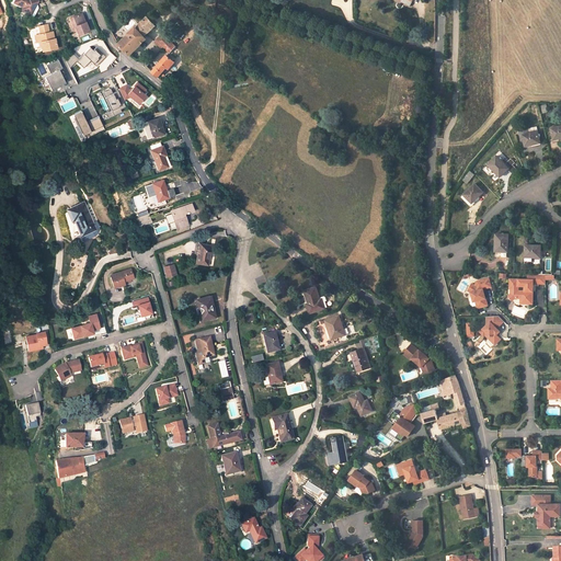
[(23,10),(32,14),(36,7),(33,4),(35,0),(14,0),(15,0),(15,2),(24,7),(23,8),(23,10)]
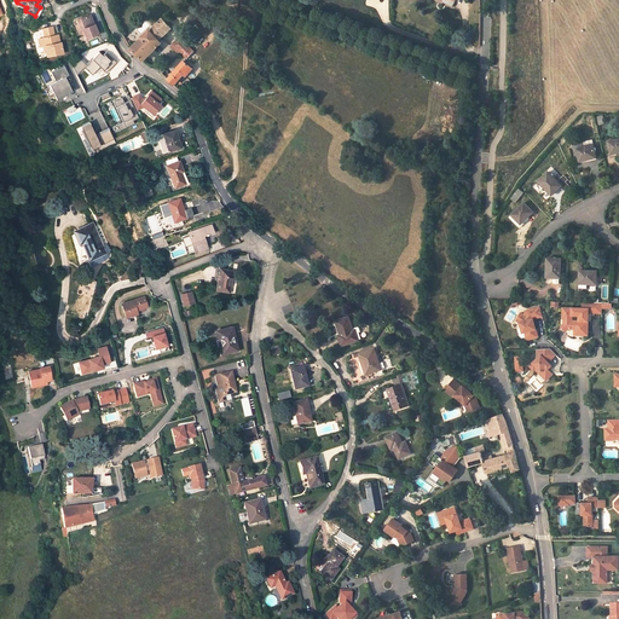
[(88,16),(76,19),(79,25),(81,30),(82,29),(85,34),(87,39),(98,34),(94,25),(92,25),(88,16)]
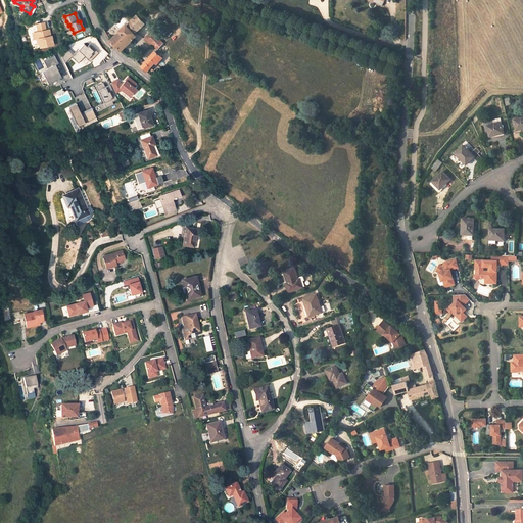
[(123,51),(132,41),(131,41),(132,40),(131,39),(146,24),(138,15),(111,41),(123,51)]
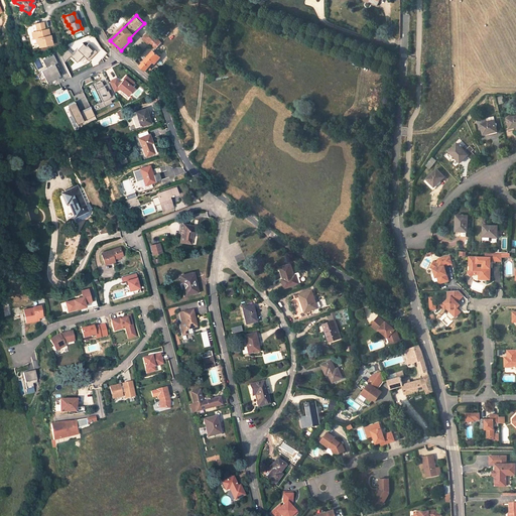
[(43,30),(40,23),(33,26),(36,33),(33,34),(32,37),(36,46),(39,44),(40,48),(53,43),(50,35),(49,35),(46,36),(43,30)]
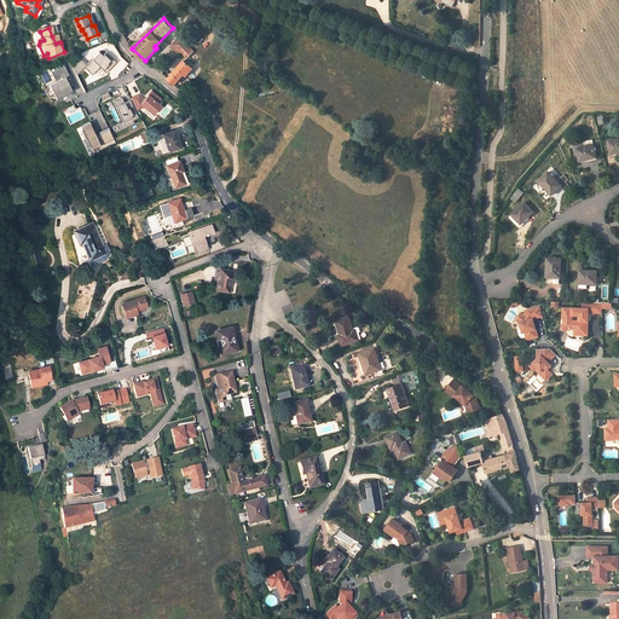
[(181,38),(172,46),(178,52),(180,50),(187,57),(194,51),(185,41),(181,38)]
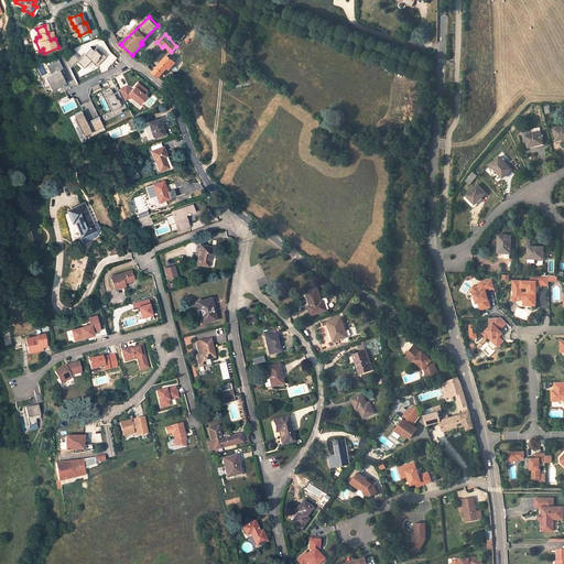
[(73,53),(65,61),(71,66),(76,62),(83,68),(90,61),(96,66),(106,56),(96,46),(93,51),(88,46),(78,57),(73,53)]
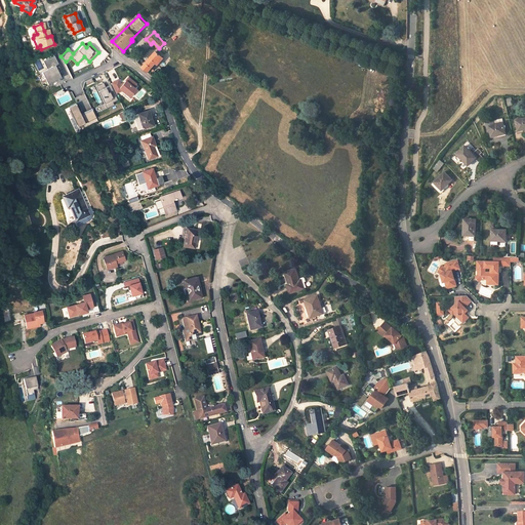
[(149,72),(157,63),(158,65),(164,57),(158,53),(159,52),(158,50),(144,68),(149,72)]
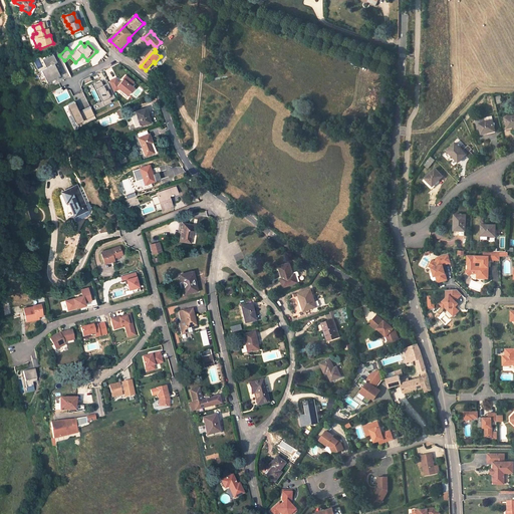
[(58,62),(54,54),(43,59),(47,67),(41,70),(47,82),(60,75),(54,63),(58,62)]
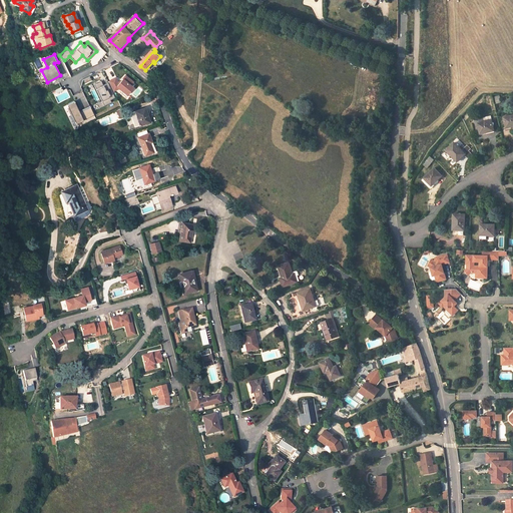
[(47,82),(41,70),(41,69),(36,71),(42,84),(47,82)]
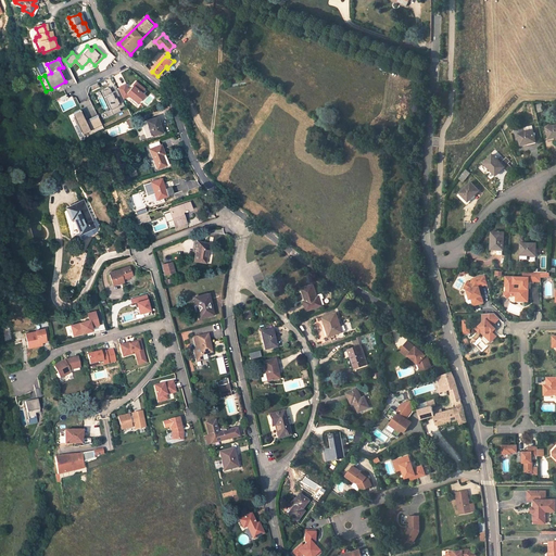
[(139,102),(146,95),(142,92),(146,89),(137,81),(130,89),(129,90),(126,85),(118,88),(124,99),(130,96),(134,99),(139,102)]
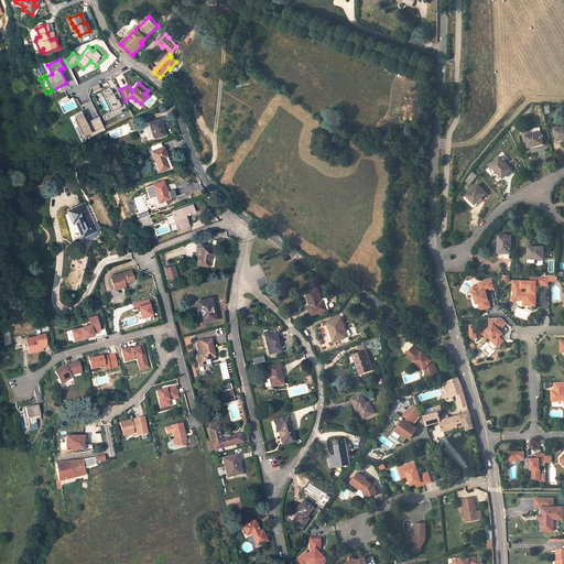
[(119,90),(115,94),(112,89),(110,89),(111,90),(107,93),(107,91),(105,93),(114,110),(117,116),(120,114),(123,112),(122,110),(128,107),(119,90)]
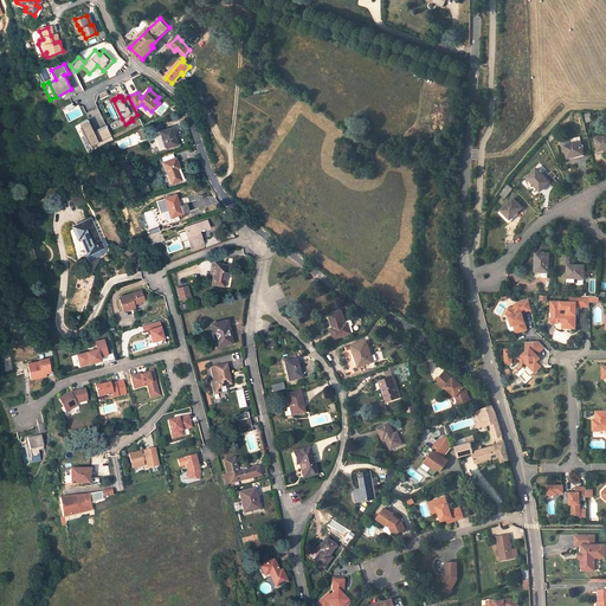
[(126,124),(122,118),(115,122),(118,128),(126,124)]
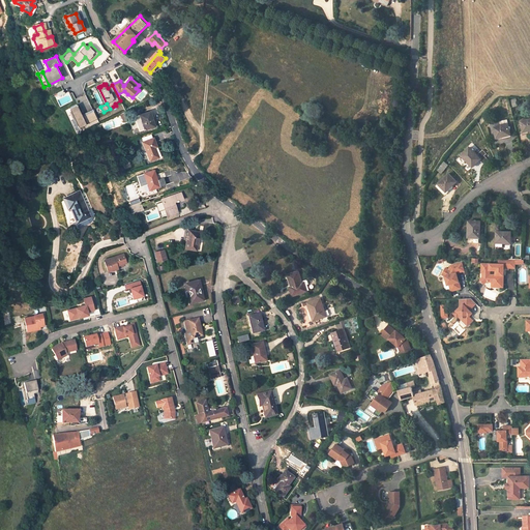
[(78,105),(69,108),(75,118),(79,127),(98,119),(94,111),(83,116),(82,115),(78,105)]
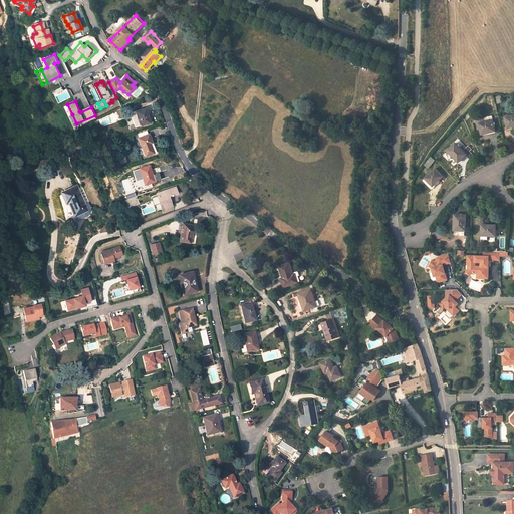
[(146,108),(137,111),(141,125),(151,122),(146,108)]
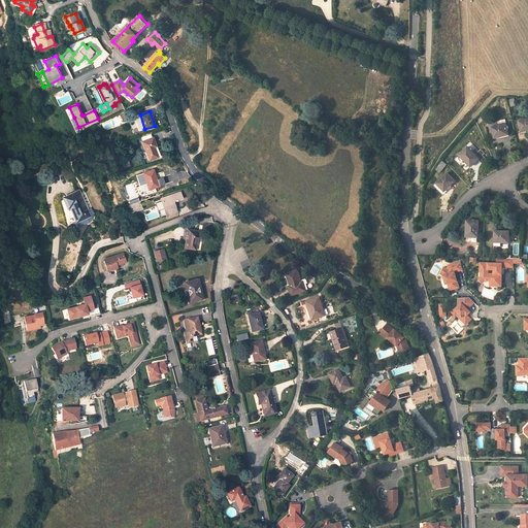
[(78,127),(74,118),(70,120),(77,134),(81,132),(78,127)]
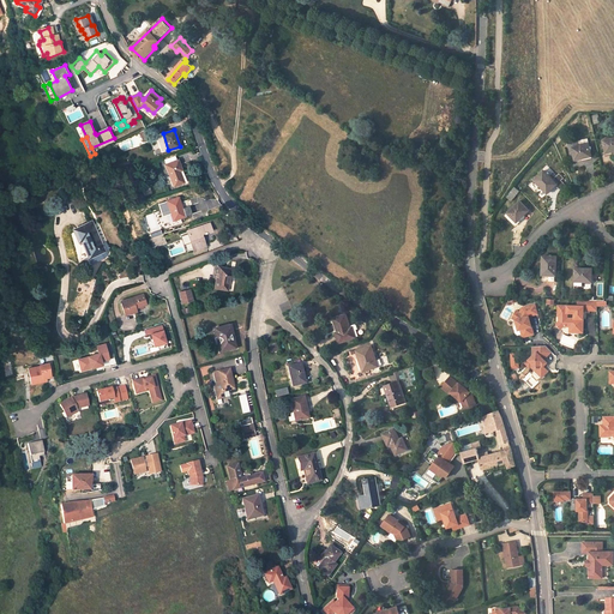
[(613,151),(613,137),(603,140),(606,152),(612,151),(612,152),(613,151)]
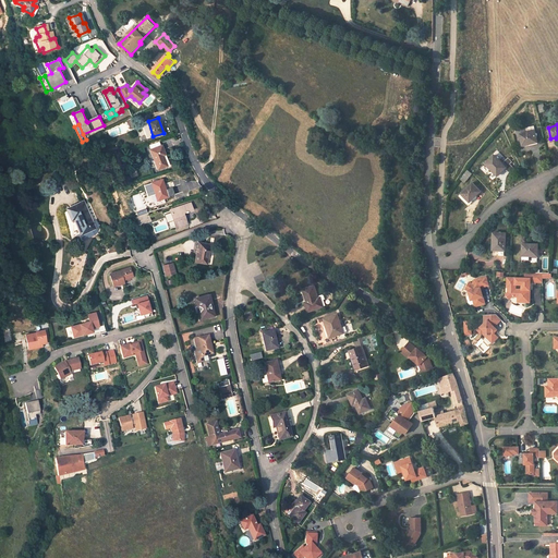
[(537,142),(535,131),(520,134),(523,146),(533,143),(533,142),(537,142)]
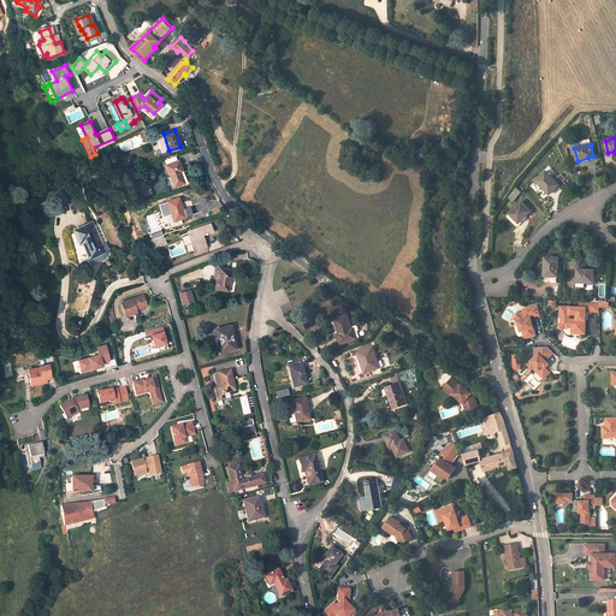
[(178,160),(166,165),(175,187),(184,183),(181,171),(183,170),(178,160)]
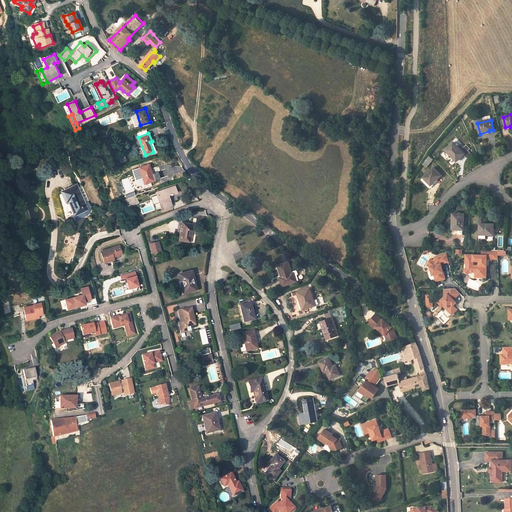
[(464,153),(454,142),(446,150),(456,160),(459,157),(459,158),(464,153)]
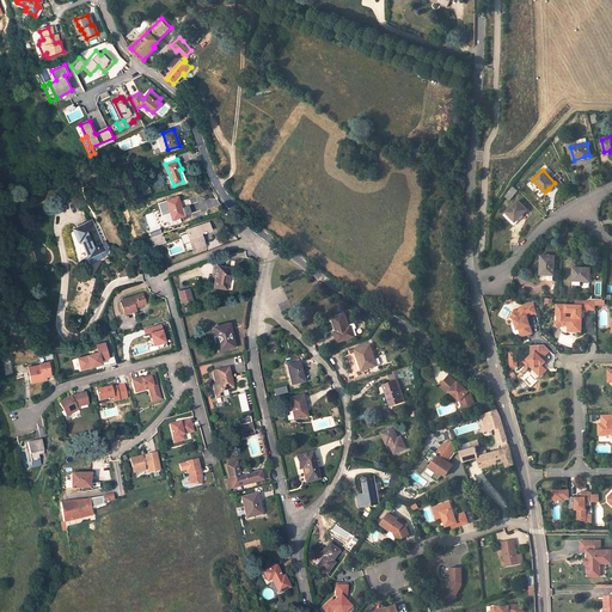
[(518,191),(513,187),(506,196),(510,200),(518,191)]
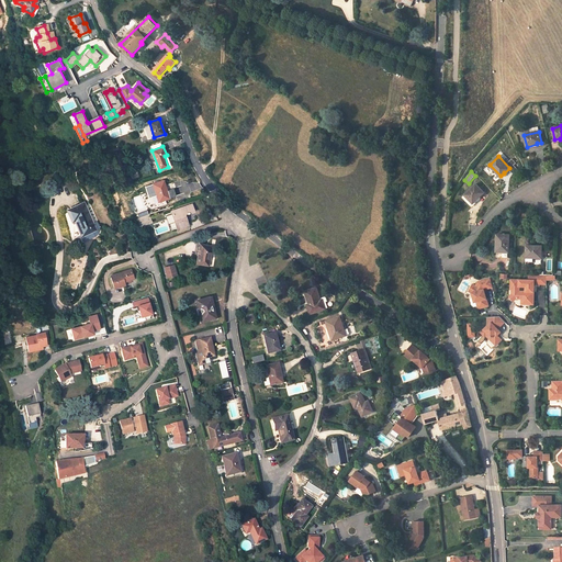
[(164,180),(153,184),(159,201),(169,198),(164,180)]
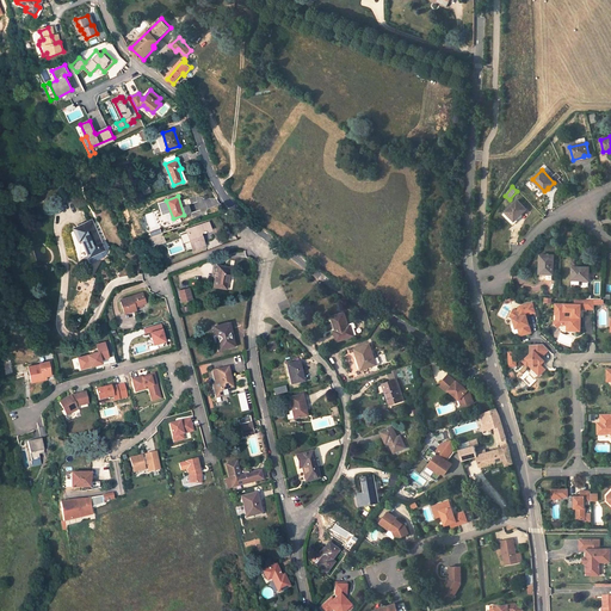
[(526,209),(517,199),(505,211),(513,220),(517,217),(518,217),(526,209)]
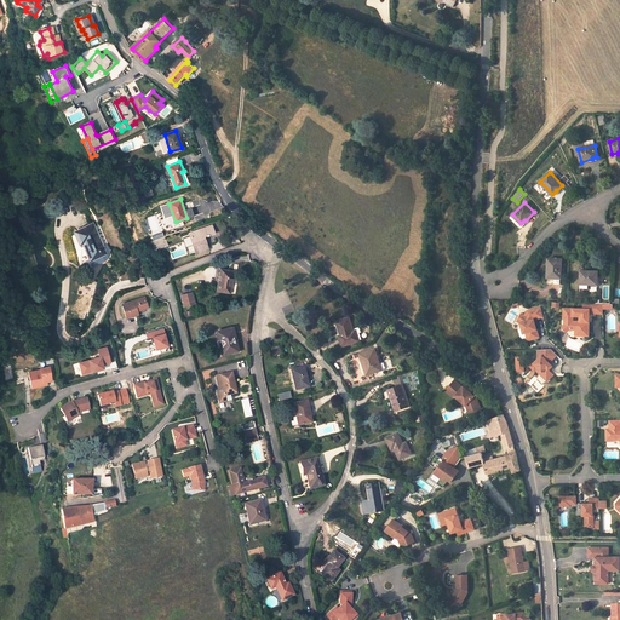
[(93,224),(75,233),(80,245),(85,244),(86,246),(85,247),(91,260),(107,254),(93,224)]
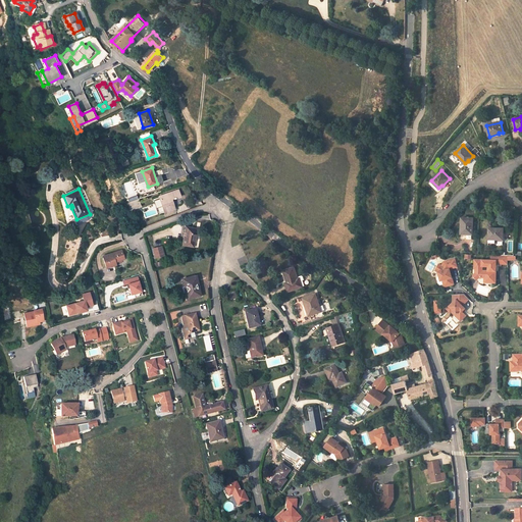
[(178,190),(159,196),(164,212),(174,209),(171,199),(180,196),(178,190)]
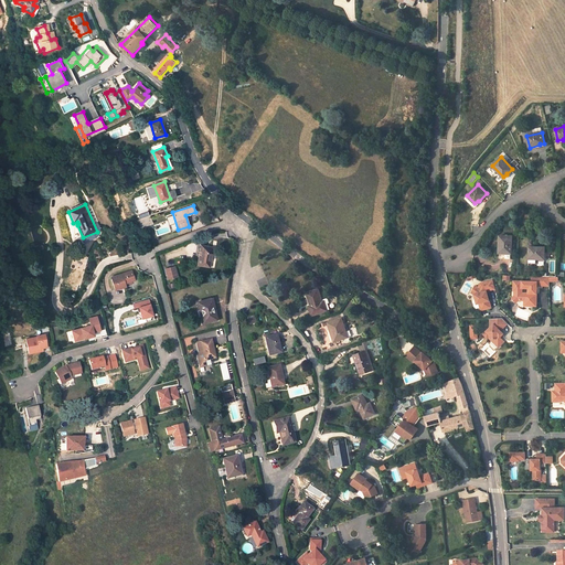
[(152,223),(150,216),(139,220),(141,227),(152,223)]
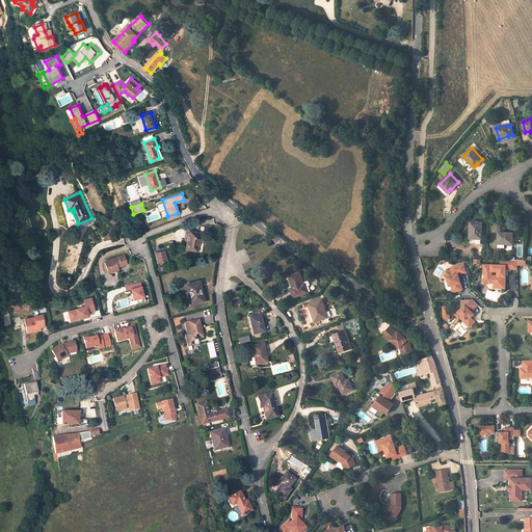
[(482,238),(482,222),(471,221),(471,237),(475,237),(475,238),(482,238)]
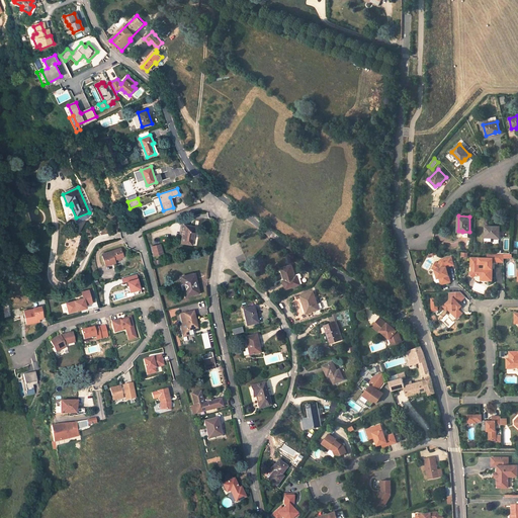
[(192,245),(195,227),(184,225),(181,243),(192,245)]
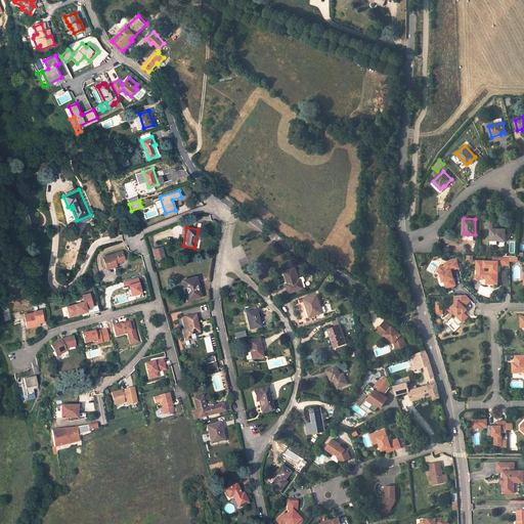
[(506,241),(506,229),(491,229),(491,246),(494,246),(494,245),(497,245),(497,241),(506,241)]
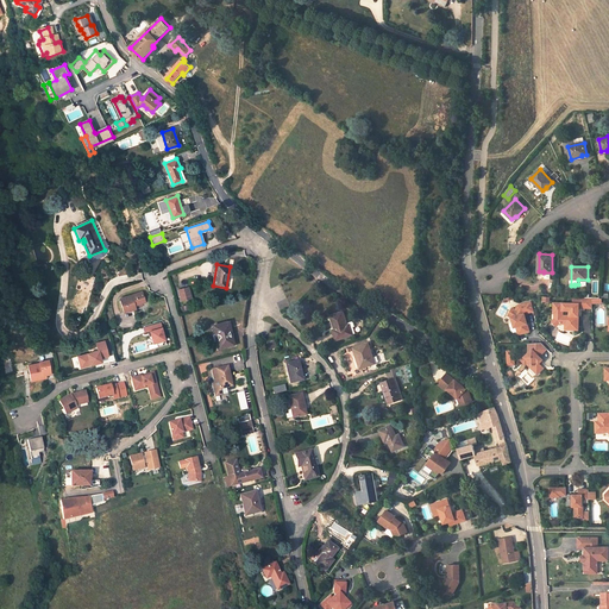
[(192,297),(188,287),(179,289),(181,300),(192,297)]
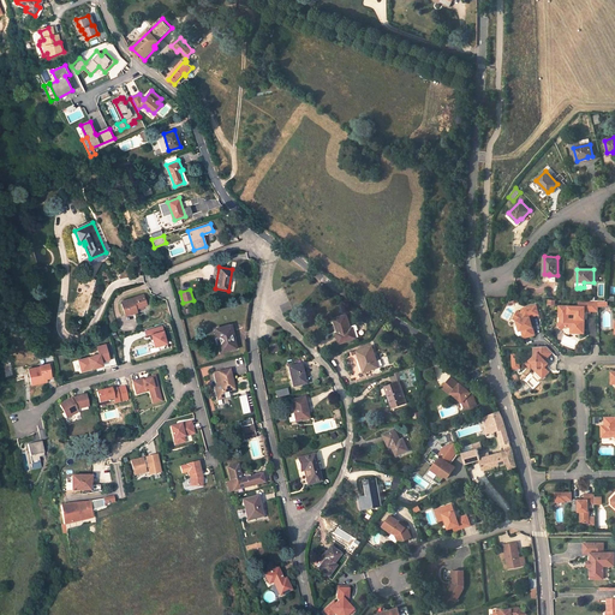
[(147,304),(143,294),(121,302),(125,315),(137,311),(136,309),(139,308),(139,306),(147,304)]
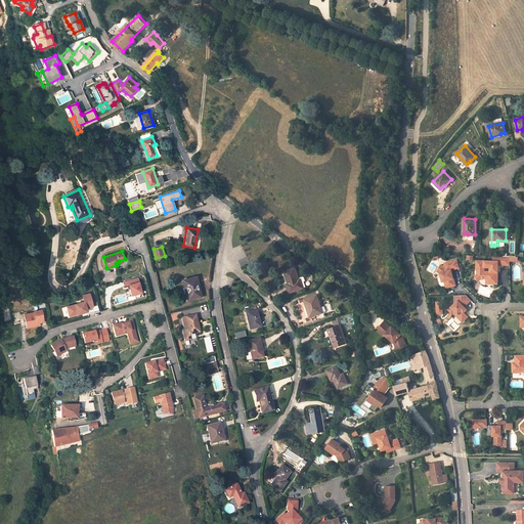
[(498,280),(498,264),(510,265),(510,261),(510,257),(510,256),(493,256),(493,261),(477,260),(477,269),(478,269),(478,274),(481,278),(487,278),(487,279),(498,280)]
